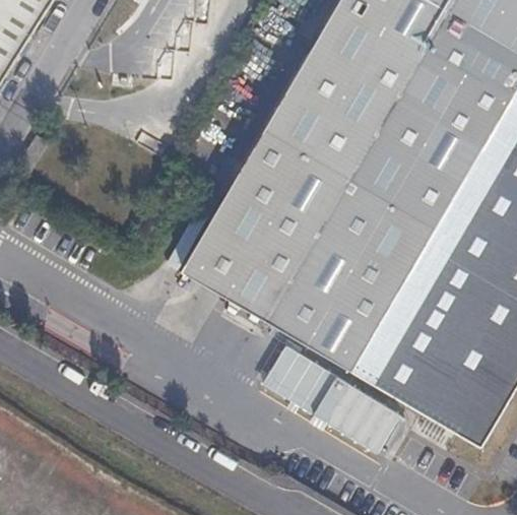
[(0,94),(59,6),(49,0),(0,0),(0,94)]
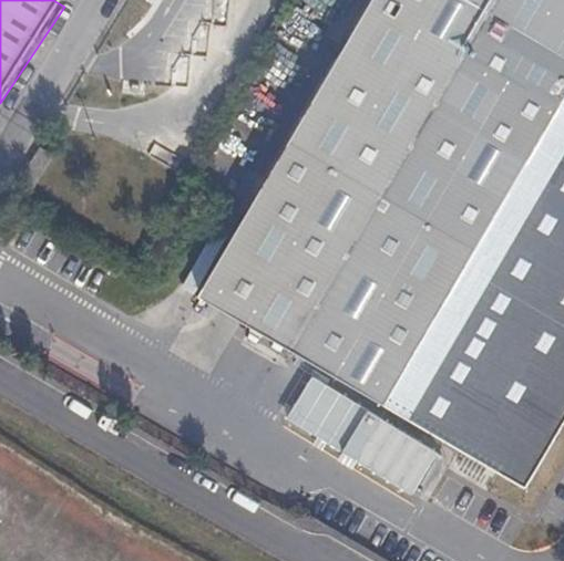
[(379,0),(198,288),(520,491),(563,421),(563,0),(379,0)]
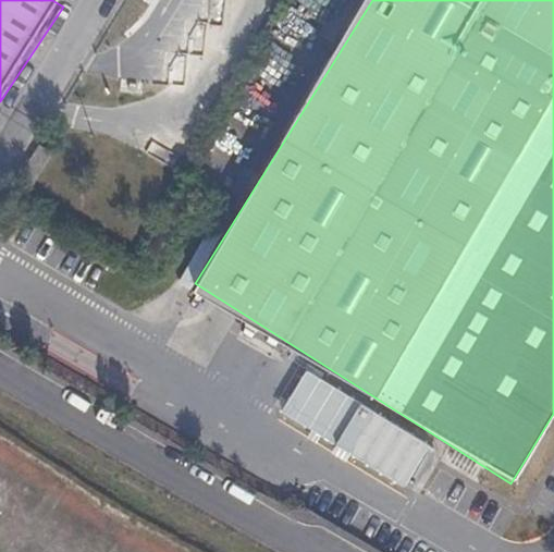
[(48,161),(35,152),(9,192),(23,200),(48,161)]
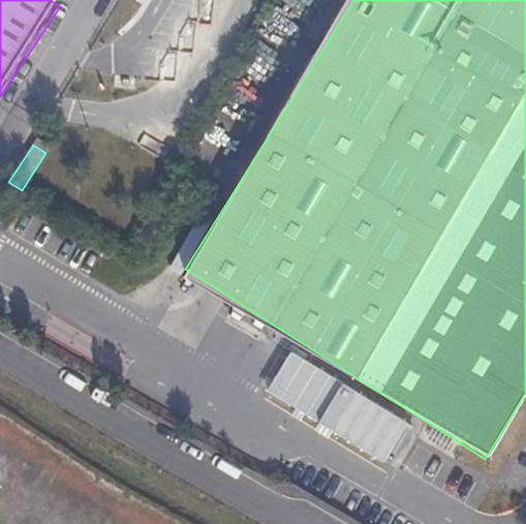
[(19,189),(8,184),(0,196),(9,203),(19,189)]
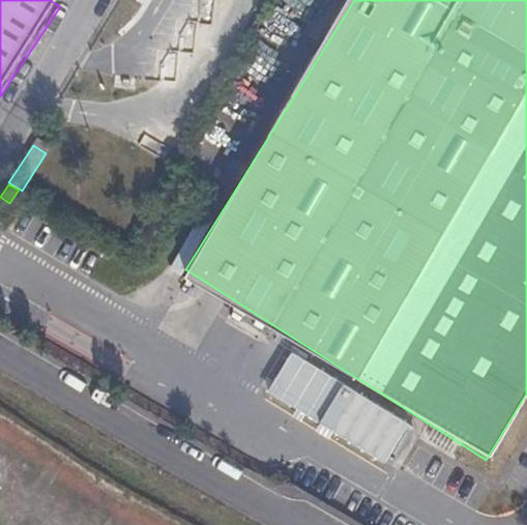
[(404,424),(289,348),(263,386),(379,462),(404,424)]
